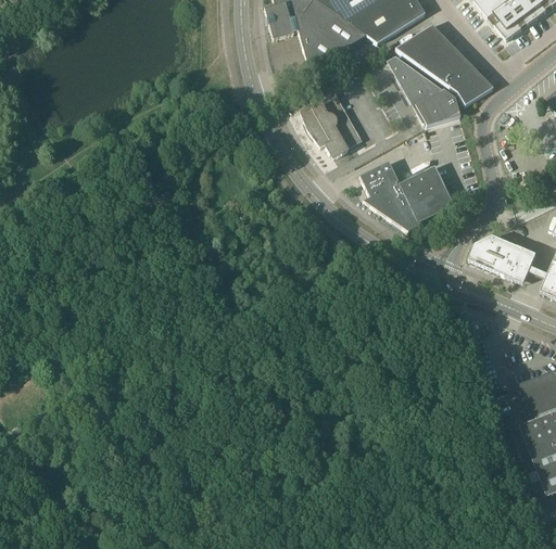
[(365,33),(319,0),(274,0),(275,2),(264,5),(273,37),(293,32),(292,30),(298,29),(308,67),(308,66),(365,33)]
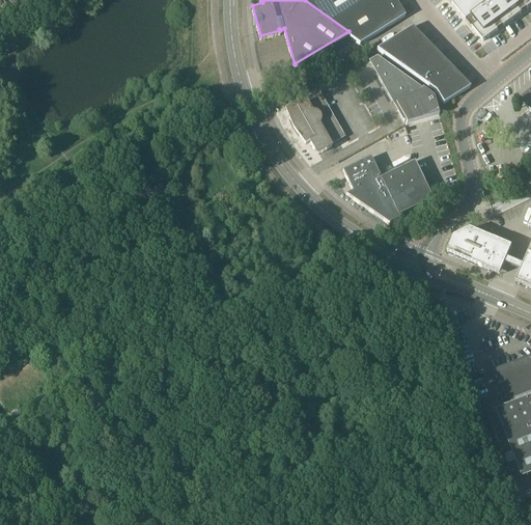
[(305,0),(333,21),(365,0),(305,0)]
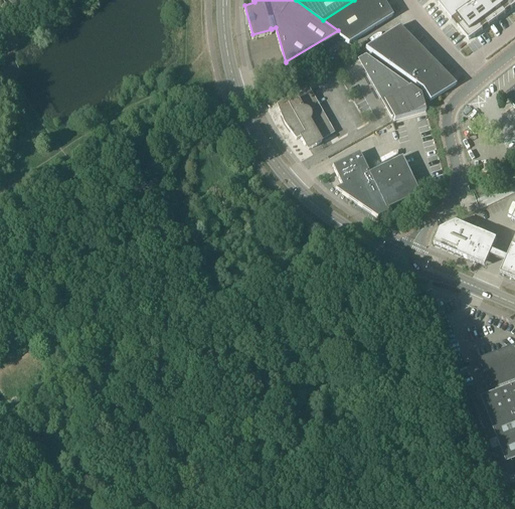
[(354,0),(323,20),(338,30),(338,31),(345,36),(349,38),(392,11),(393,11),(386,0),(354,0)]
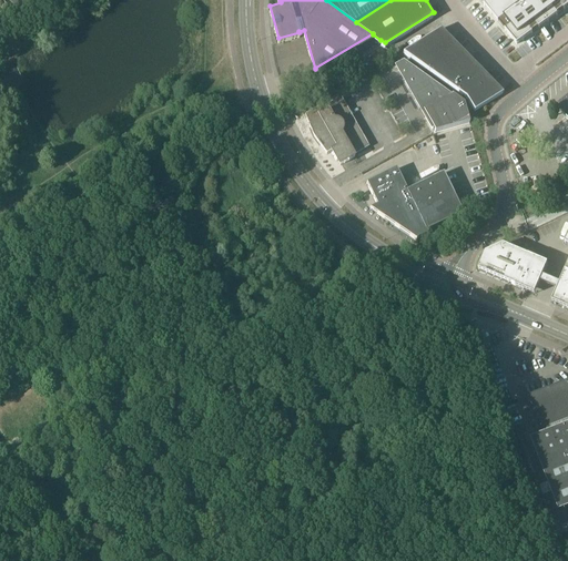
[(485,0),(498,17),(499,17),(505,24),(517,39),(533,28),(533,27),(538,22),(539,23),(558,9),(557,9),(564,4),(567,0),(485,0)]
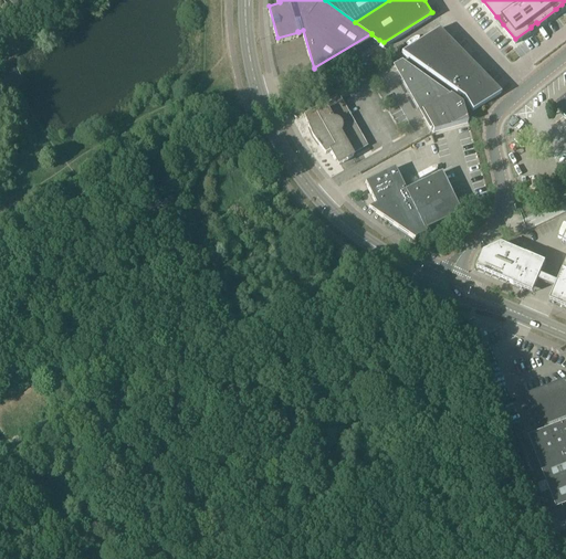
[(454,39),(439,23),(438,23),(401,46),(420,61),(454,39)]
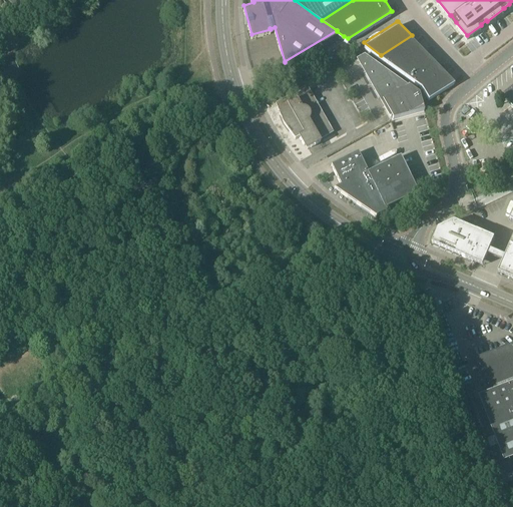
[(426,50),(412,35),(381,55),(398,67),(426,50)]
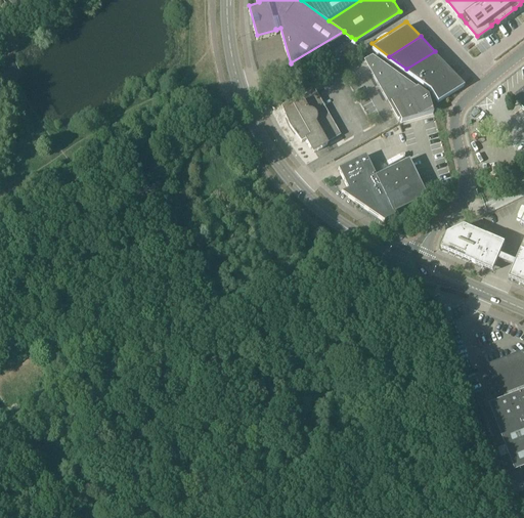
[(417,83),(373,51),(365,54),(390,98),(417,83)]
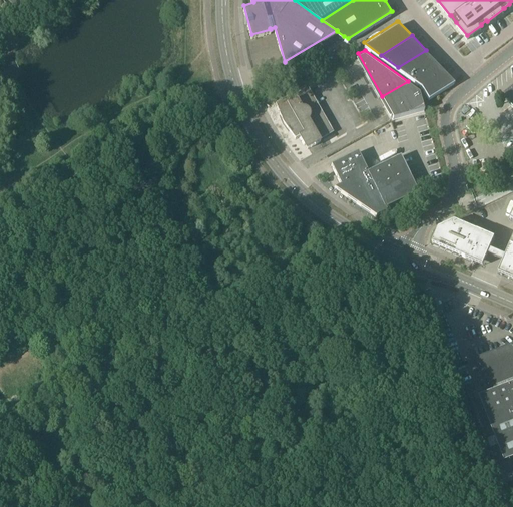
[(426,50),(398,67),(415,79),(440,64),(426,50)]
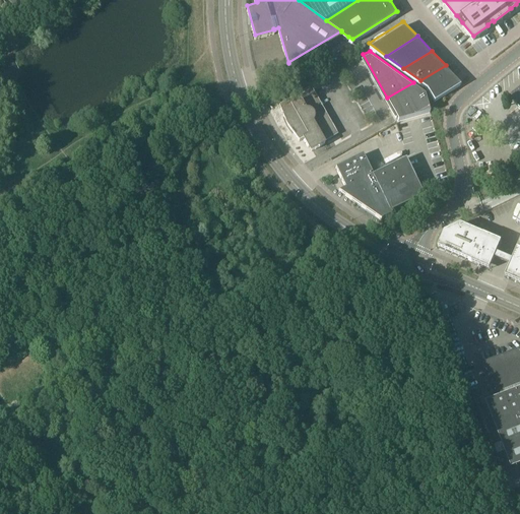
[(461,80),(446,65),(420,80),(427,84),(434,97),(460,80),(461,80)]
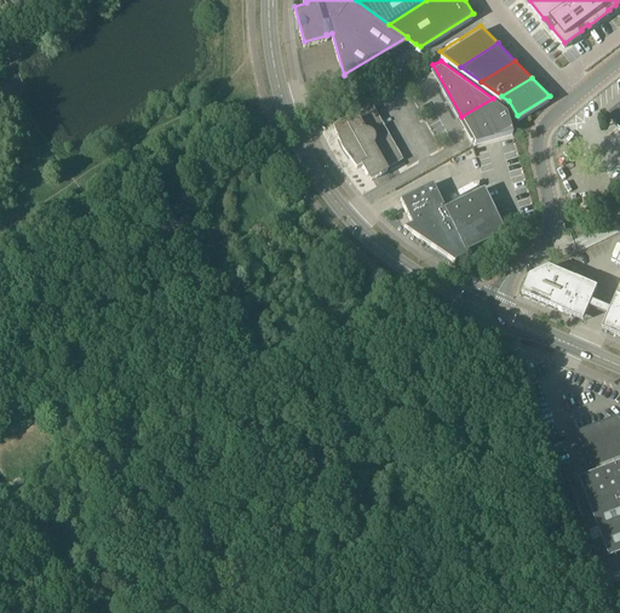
[(493,98),(461,116),(475,139),(475,138),(512,129),(506,107),(493,98)]
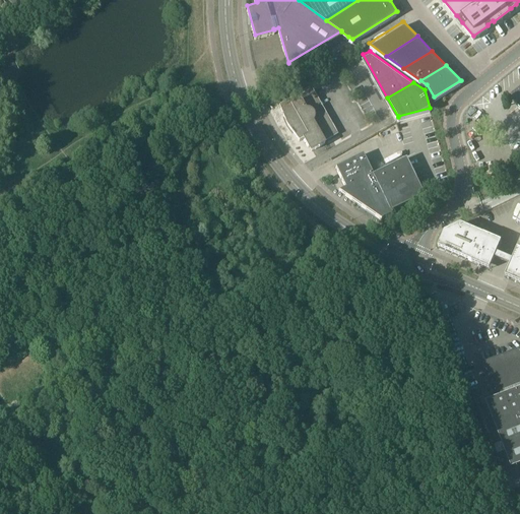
[(519,82),(519,83),(509,91),(519,105),(519,113),(518,115),(519,117),(519,82)]
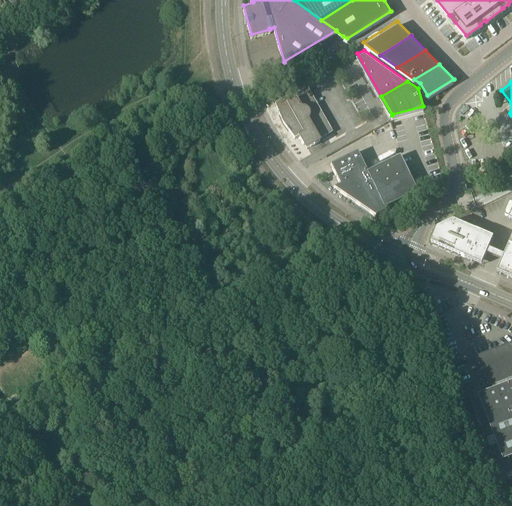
[(286,94),(275,100),(275,101),(276,100),(283,118),(294,133),(294,134),(299,131),(303,139),(303,140),(312,135),(314,139),(319,136),(317,132),(330,125),(318,104),(317,103),(316,104),(314,100),(315,100),(305,83),(292,90),(295,94),(287,99),(285,95),(286,94)]
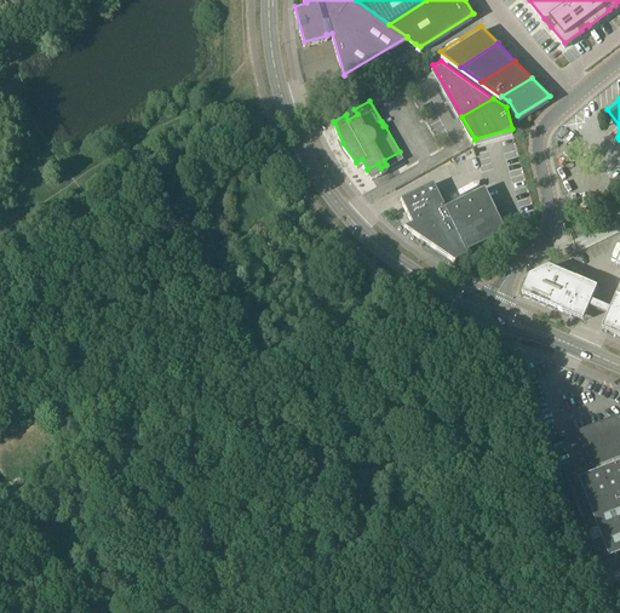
[(468,248),(466,246),(505,227),(483,183),(445,202),(432,178),(400,194),(412,218),(405,221),(403,221),(403,222),(454,256),(454,255),(468,248)]
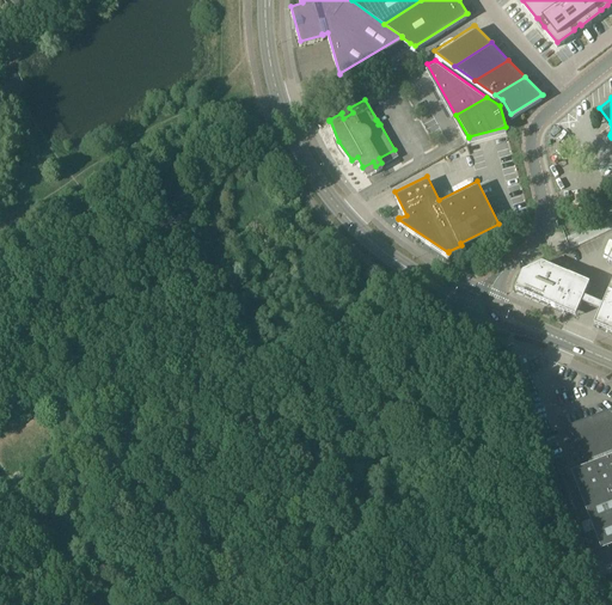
[(569,269),(543,257),(524,267),(515,285),(555,301),(576,311),(582,298),(600,305),(594,319),(611,325),(611,246),(609,256),(611,257),(611,279),(611,281),(611,280),(611,287),(609,286),(603,299),(585,291),(591,277),(569,269)]
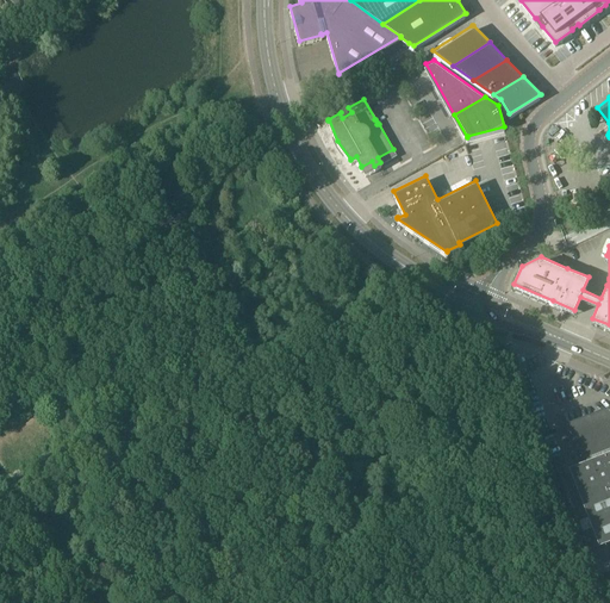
[(566,422),(580,460),(570,465),(599,542),(609,538),(609,403),(601,408),(599,404),(595,406),(596,410),(566,422)]
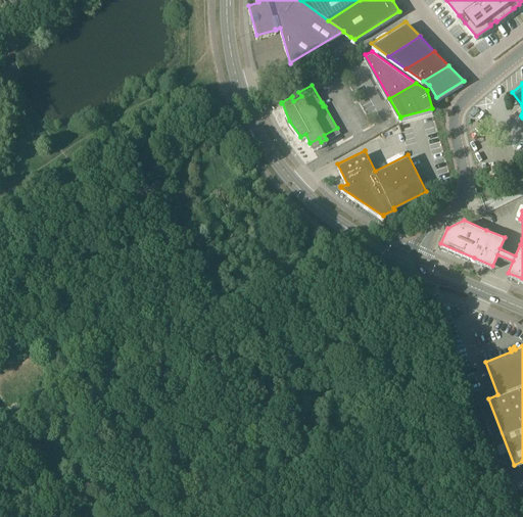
[(522,484),(522,475),(511,481),(514,488),(522,484)]
